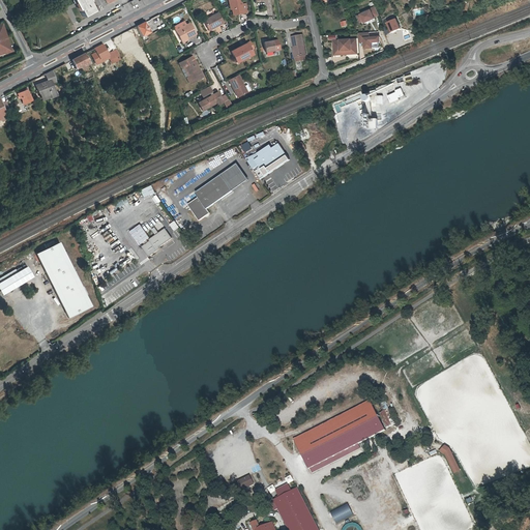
[(74,0),(83,17),(93,11),(89,3),(90,2),(88,0),(74,0)]
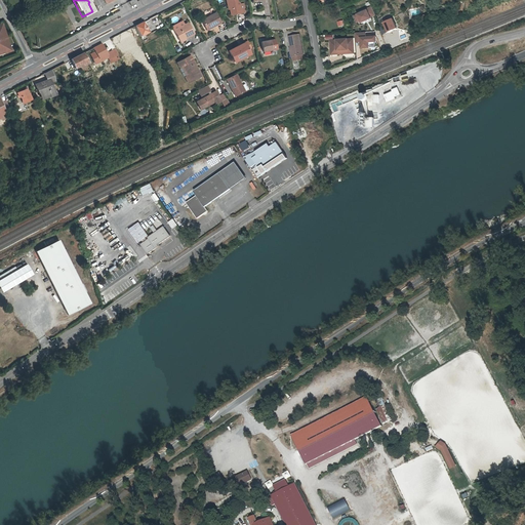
[(227,0),(231,14),(241,12),(239,3),(238,0),(227,0)]
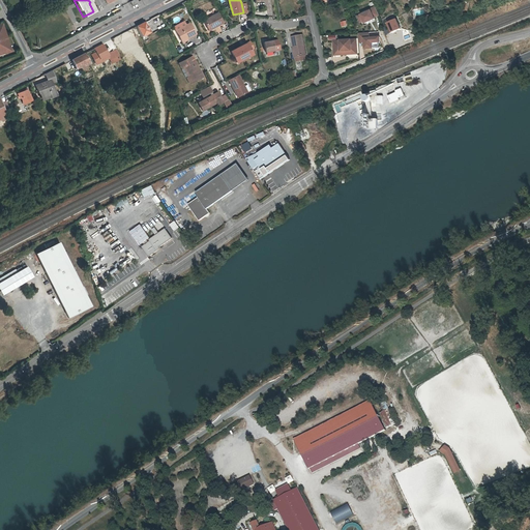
[(375,7),(357,16),(362,26),(380,18),(375,7)]
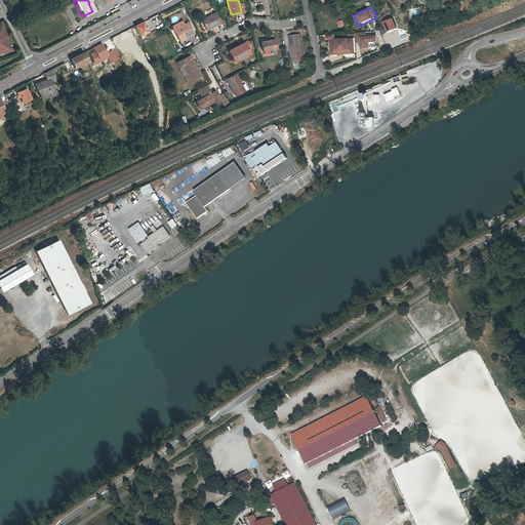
[(216,24),(220,22),(215,12),(211,14),(216,24)]
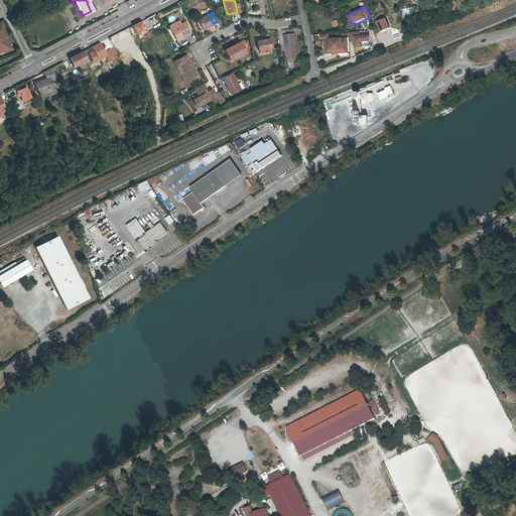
[(208,14),(198,19),(203,28),(213,23),(208,14)]
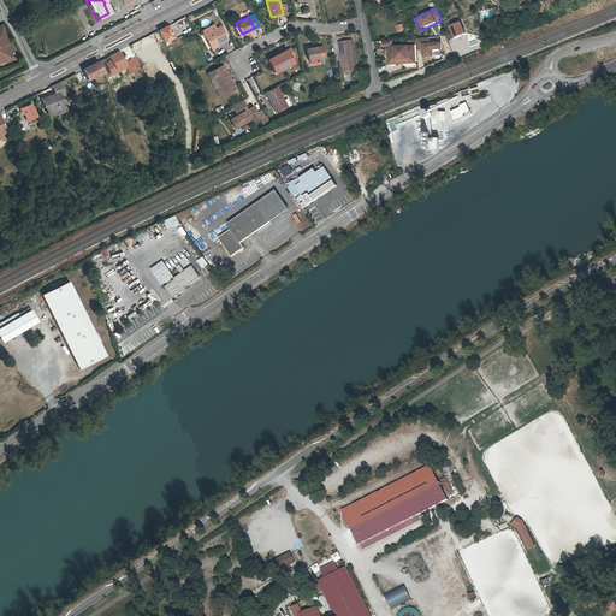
[(465,22),(452,27),(457,39),(469,34),(465,22)]
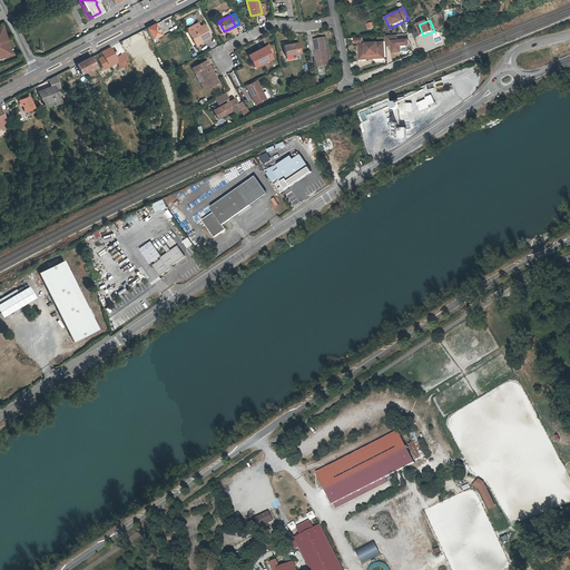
[(151,39),(160,35),(155,23),(146,28),(151,39)]
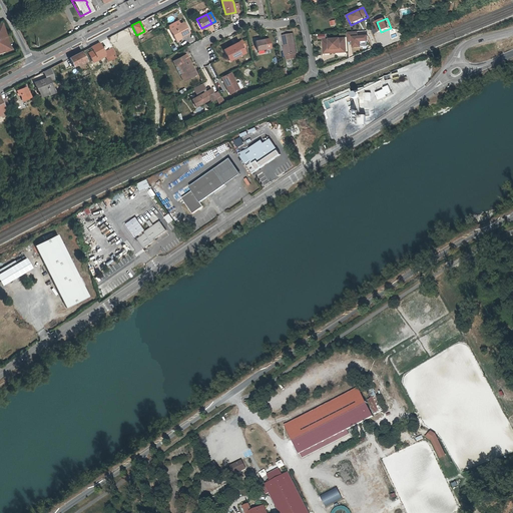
[(179,35),(179,37),(188,32),(183,21),(169,29),(174,37),(179,35)]
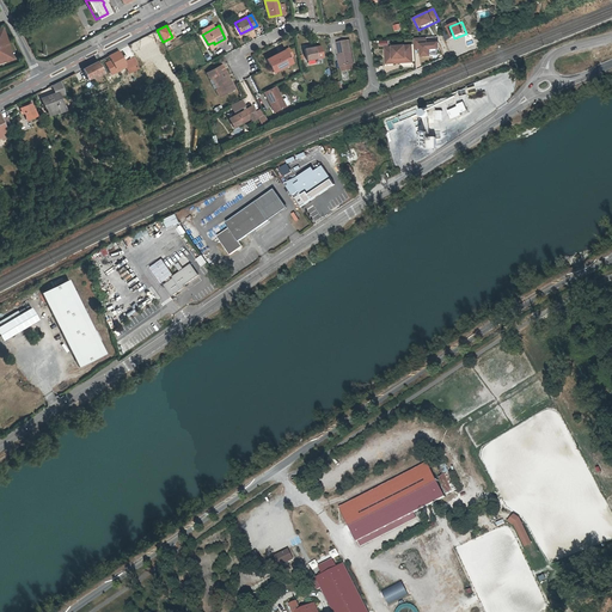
[(1,26),(0,26),(0,62),(11,59),(1,26)]
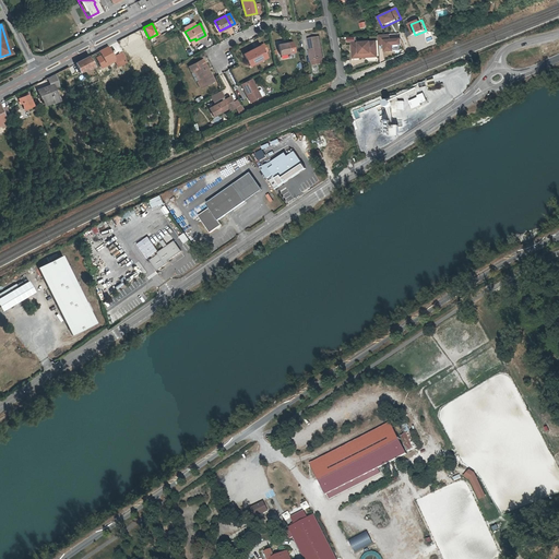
[(390,34),(378,34),(379,46),(385,46),(385,52),(393,52),(393,46),(402,46),(402,37),(390,38),(390,34)]
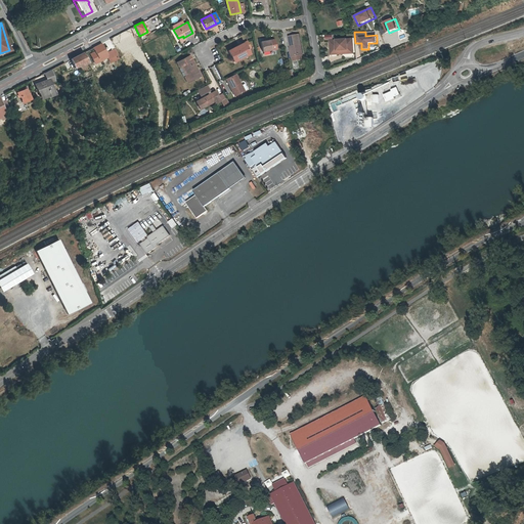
[(299,34),(289,37),(292,56),(293,56),(302,54),(303,54),(299,34)]
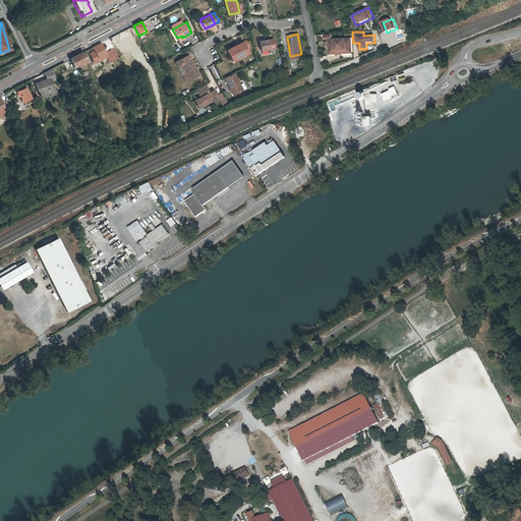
[(267,40),(259,41),(261,52),(269,51),(267,40)]
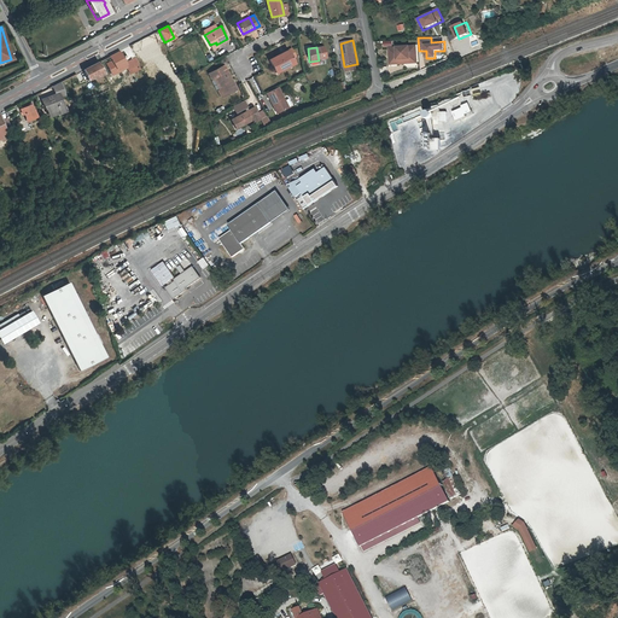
[(397,48),(390,48),(391,65),(404,64),(404,59),(418,59),(417,50),(410,50),(410,47),(397,47),(397,48)]
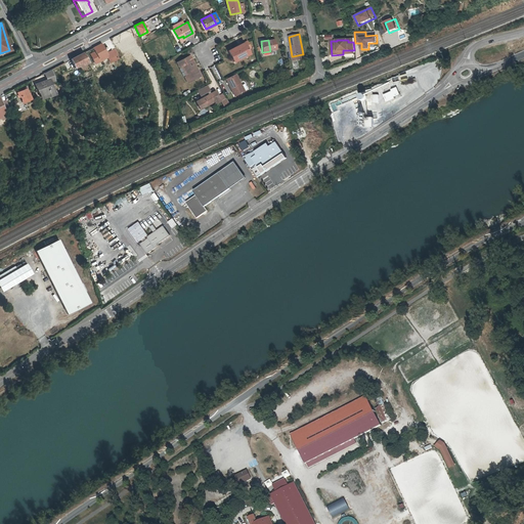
[(245,42),(228,50),(234,62),(252,54),(245,42)]
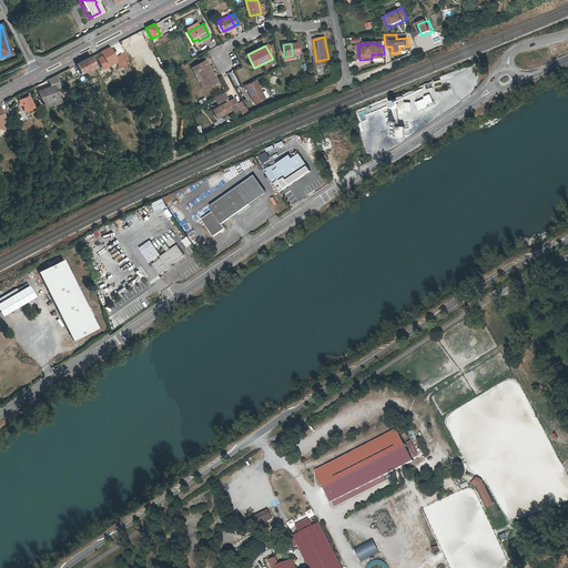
[(77,64),(81,75),(95,68),(91,57),(77,64)]
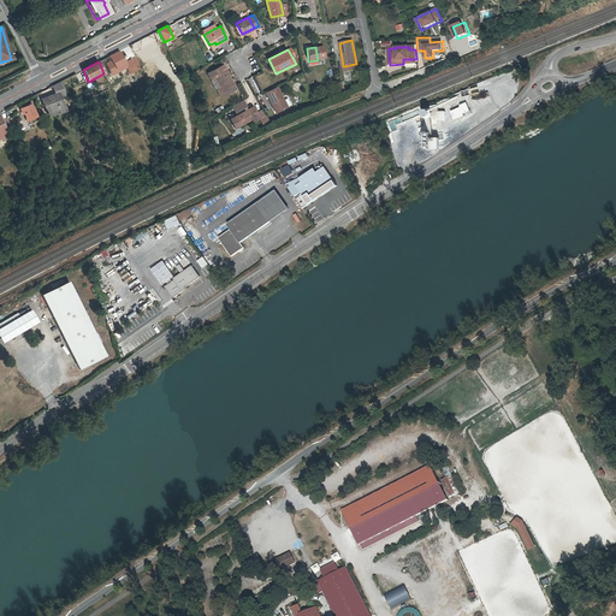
[(223,65),(208,73),(220,98),(235,90),(223,65)]
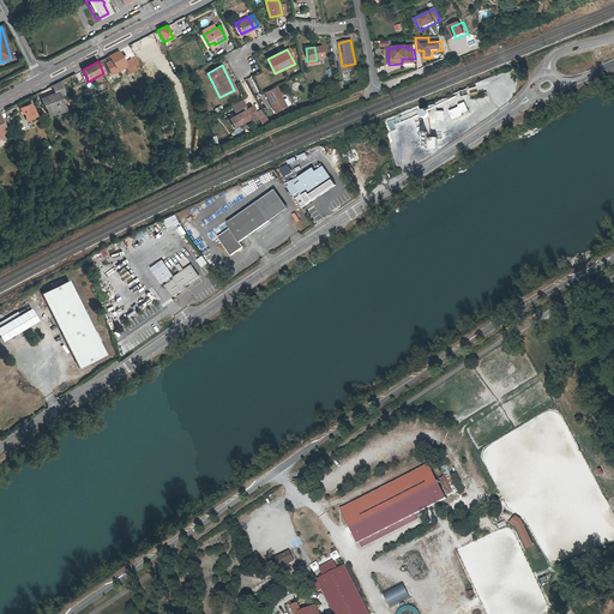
[(52,86),(54,92),(58,91),(59,94),(64,92),(61,85),(60,80),(52,86)]
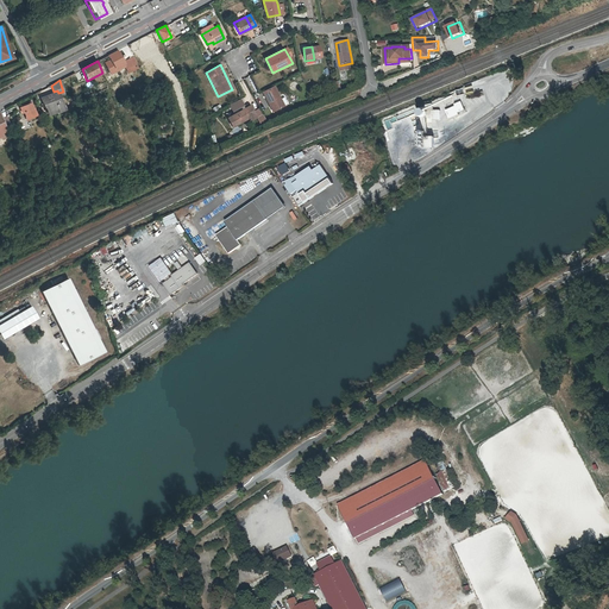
[(275,86),(263,92),(274,112),(284,106),(275,86)]
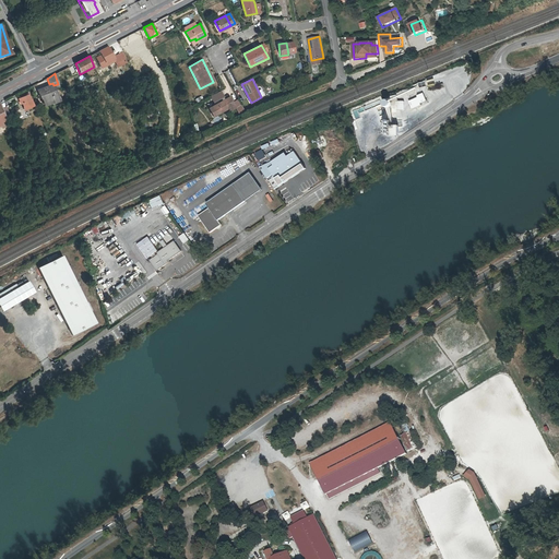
[(59,99),(54,85),(52,83),(49,84),(37,90),(44,105),(59,99)]
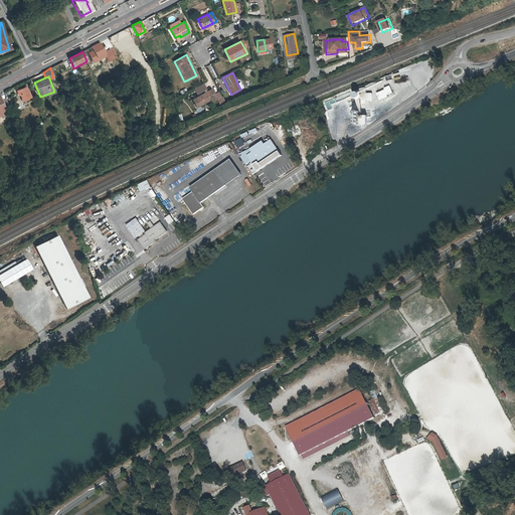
[(16,90),(18,94),(20,93),(22,100),(30,97),(26,87),(16,90)]
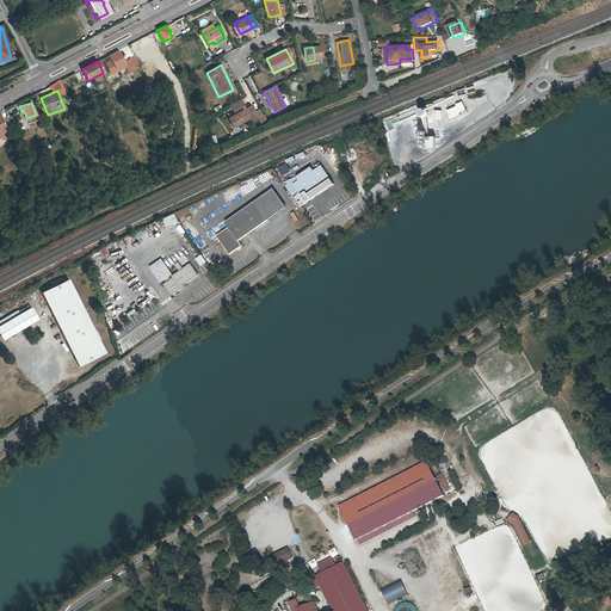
[(464,103),(446,110),(451,119),(468,112),(464,103)]
